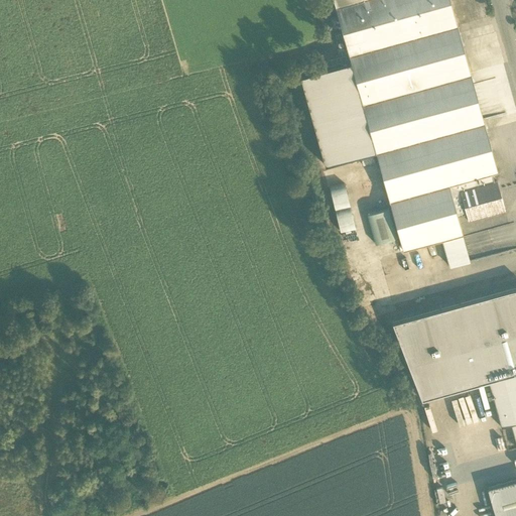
[(470,261),(463,234),(458,216),(467,214),(469,221),(505,211),(497,181),(494,181),(492,173),(498,171),(449,0),(336,0),(403,250),(441,239),(449,267),(470,261)]
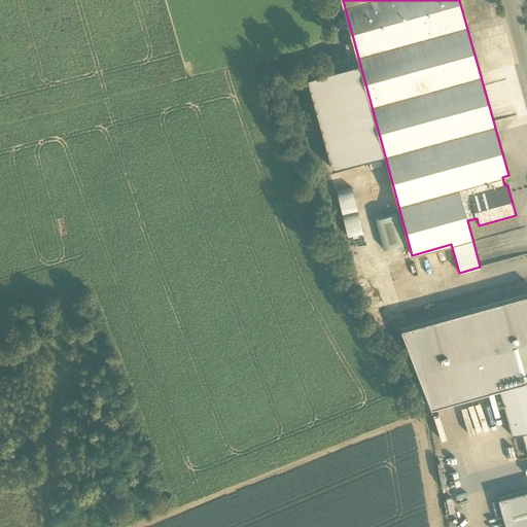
[(358,69),(306,84),(332,174),(383,160),(358,69)]
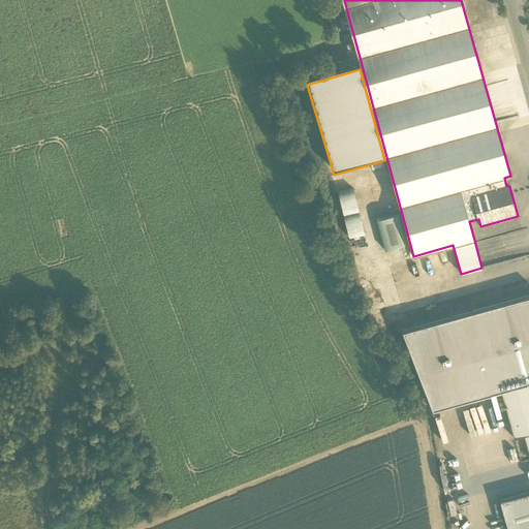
[(366,234),(356,188),(340,191),(350,237),(366,234)]
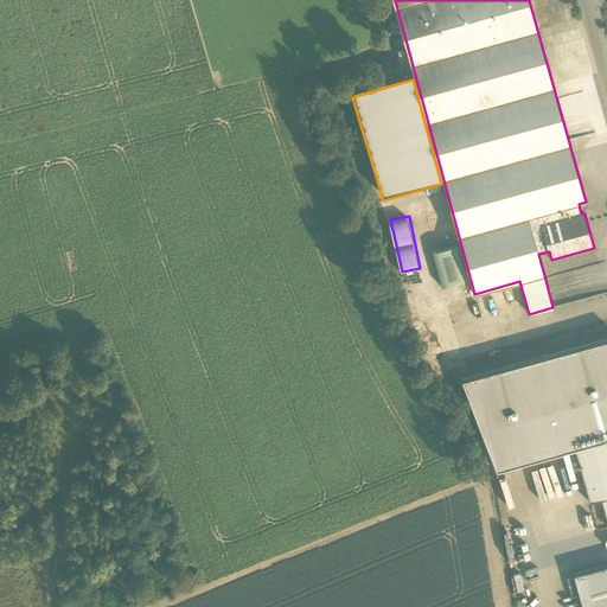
[(441,288),(467,281),(458,247),(432,254),(441,288)]
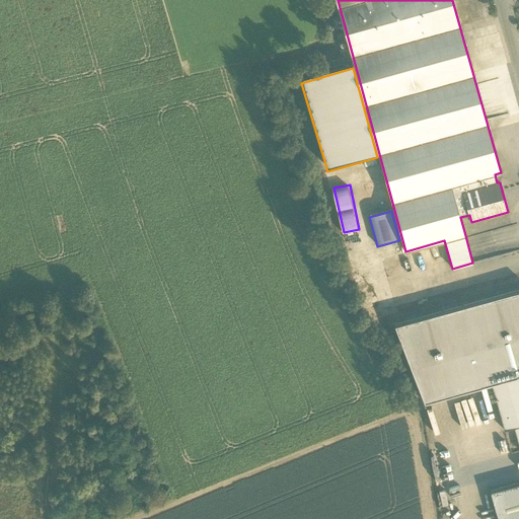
[(518,296),(394,328),(424,403),(491,385),(518,376),(518,296)]
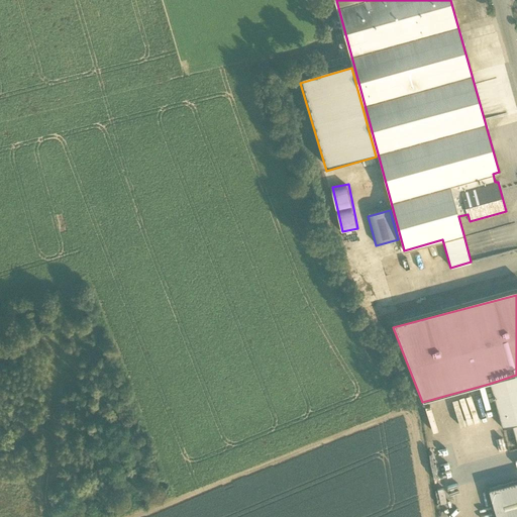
[(516,375),(489,384),(503,429),(512,426),(516,442),(516,375)]
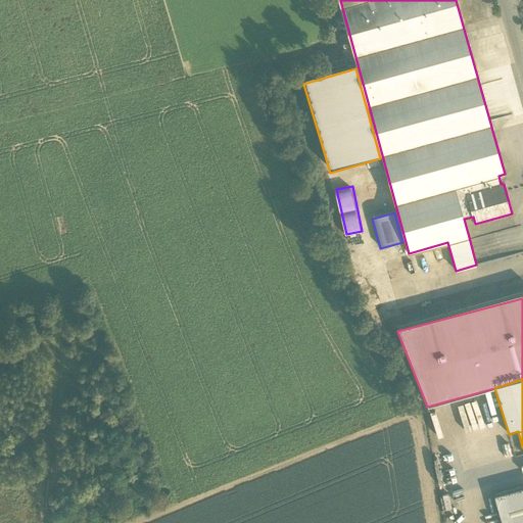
[(502,522),(522,522),(522,486),(493,495),(502,522)]
